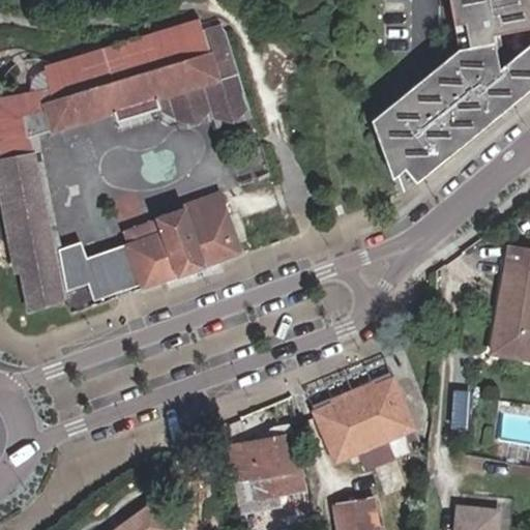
[(392,156),(414,182),(529,87),(529,11),(528,0),(448,0),(452,25),(474,21),(478,45),(457,49),(379,112),(387,122),(374,134),(384,163),(392,156)]
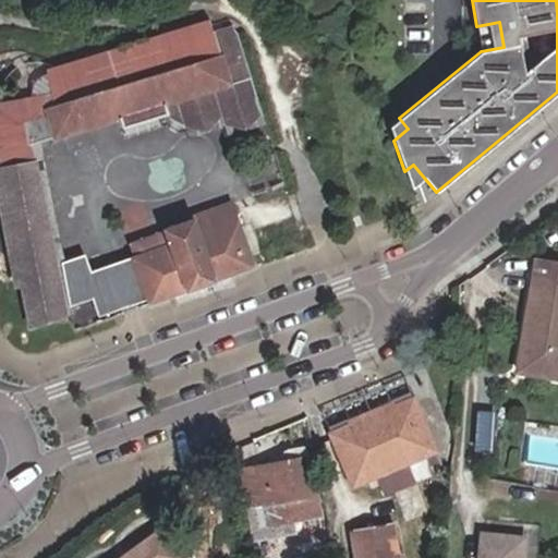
[(34,325),(67,314),(57,276),(25,147),(117,118),(120,129),(165,114),(166,118),(180,125),(221,112),(232,119),(259,110),(238,37),(234,32),(231,28),(226,27),(220,27),(225,40),(217,43),(213,29),(209,19),(47,69),(51,92),(0,102),(0,165),(0,167),(0,166),(0,204),(17,284),(23,283),(34,325)]
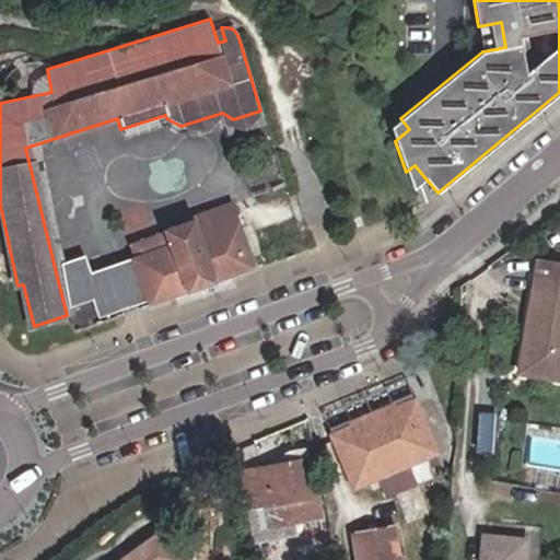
[(478,26),(482,51),(505,47),(501,22),(478,26)]
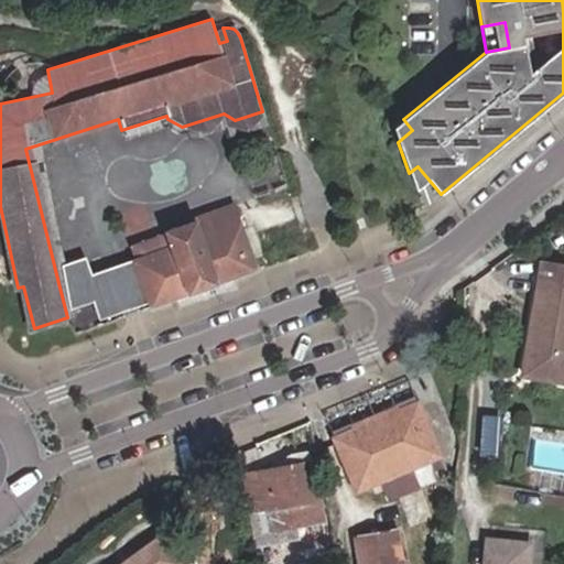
[(223,28),(215,30),(219,43),(227,41),(223,28)]
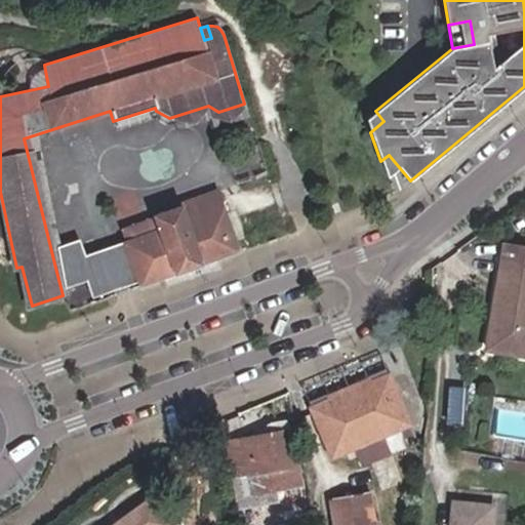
[(365,119),(370,132),(384,121),(375,111),(365,119)]
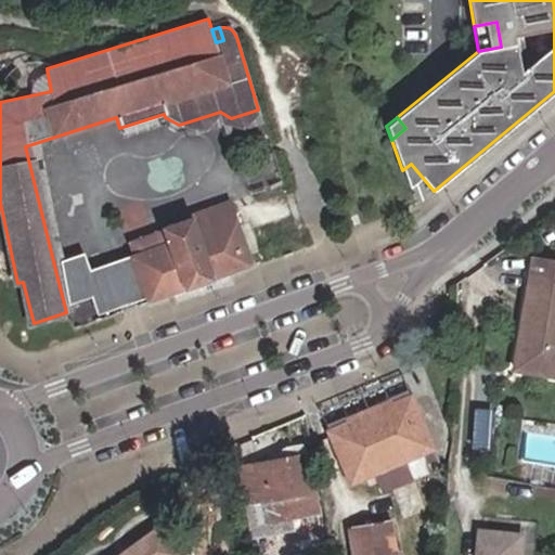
[(146,298),(147,301),(253,262),(229,201),(193,215),(193,216),(163,228),(164,230),(151,234),(130,242),(133,253),(131,254),(132,257),(146,298)]
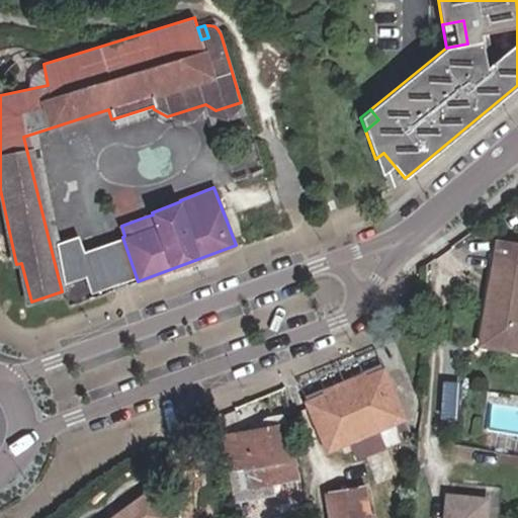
[(137,278),(123,240),(86,253),(80,237),(59,244),(66,283),(87,276),(93,293),(137,278)]
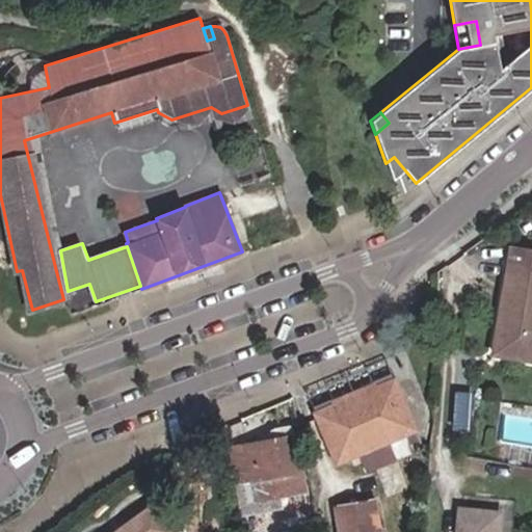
[(531,250),(511,247),(495,354),(531,360),(531,250)]
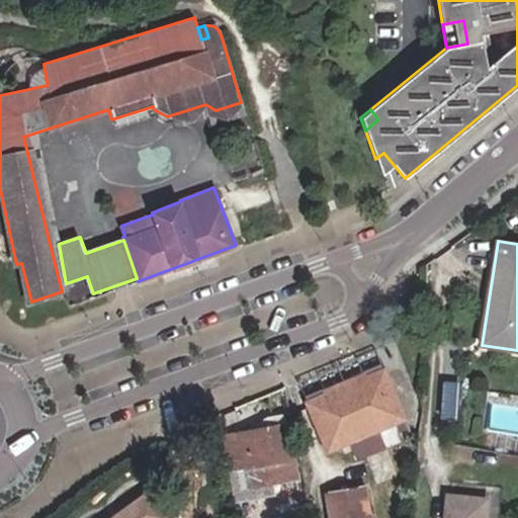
[(379,349),(297,379),(325,454),(351,444),(356,459),(386,448),(378,428),(406,418),(379,349)]
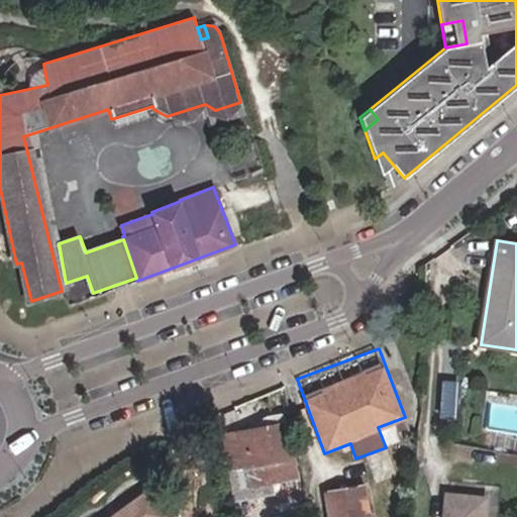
[(226,435),(235,485),(293,474),(284,425),(269,428),(267,416),(248,420),(250,431),(226,435)]
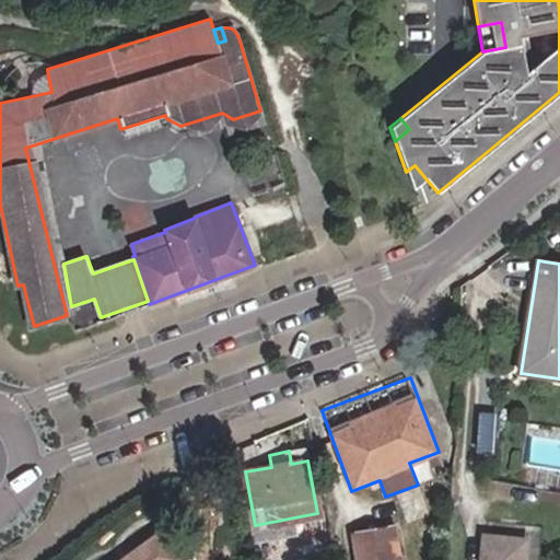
[(412,466),(419,481),(436,474),(429,457),(412,466)]
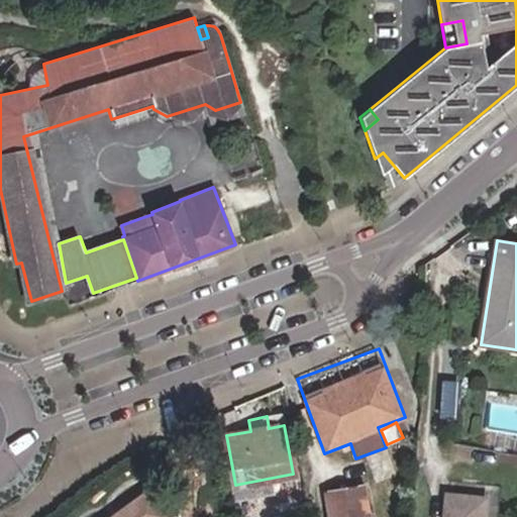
[(328,516),(368,516),(364,486),(325,493),(328,516)]
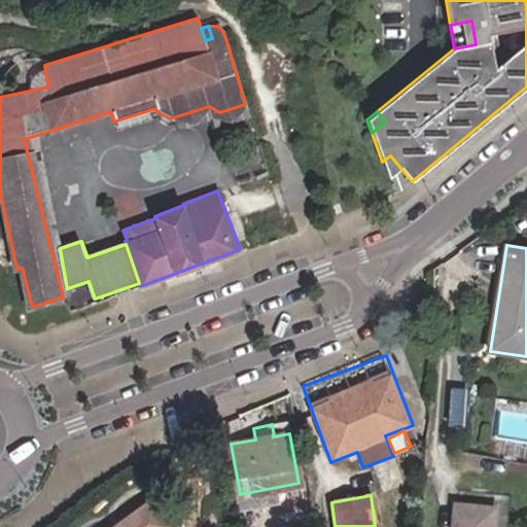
[(166,526),(168,526),(150,503),(128,520),(132,526),(130,526),(166,526)]
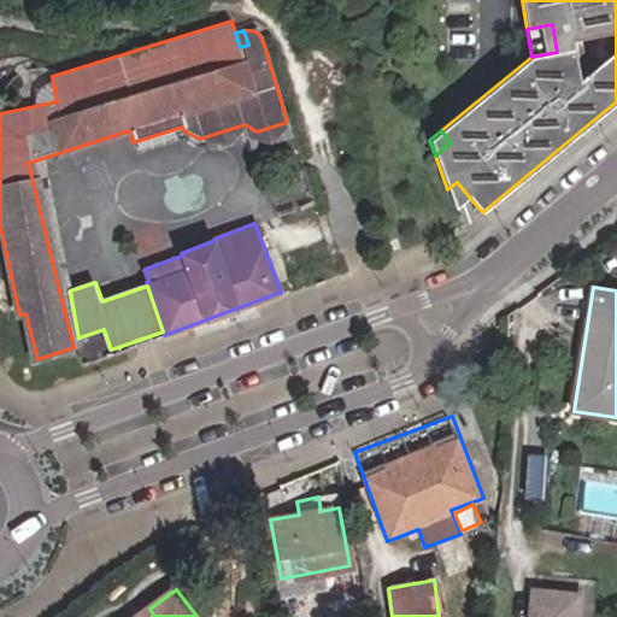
[(532,616),(574,616),(576,595),(534,592),(532,616)]
